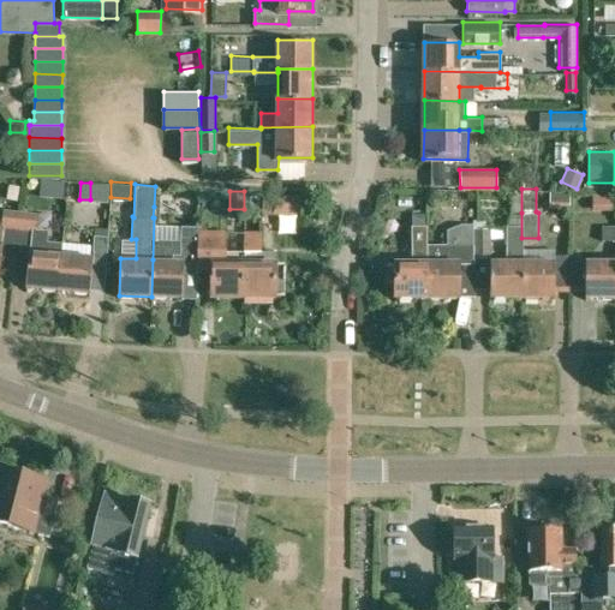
[(549,207),(569,207),(569,191),(549,191),(549,207)]
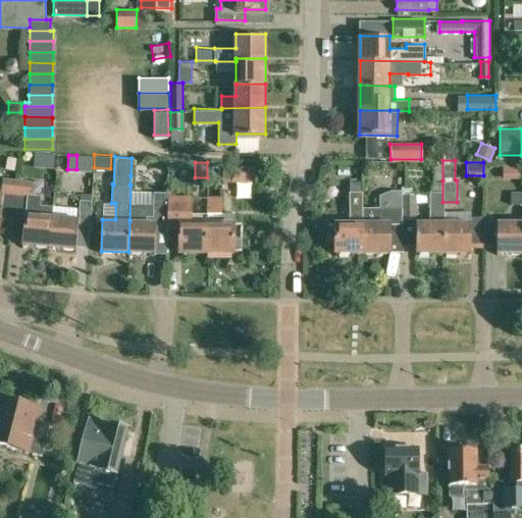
[(225,163),(224,179),(255,180),(256,166),(225,163)]
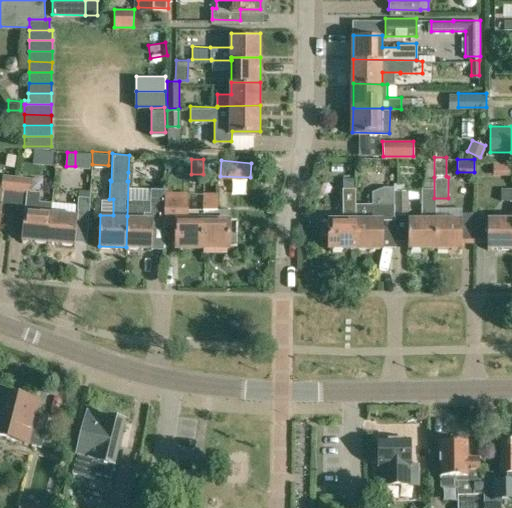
[(6,200),(13,201),(16,175),(2,173),(1,181),(0,180),(0,214),(3,187),(8,187),(6,200)]
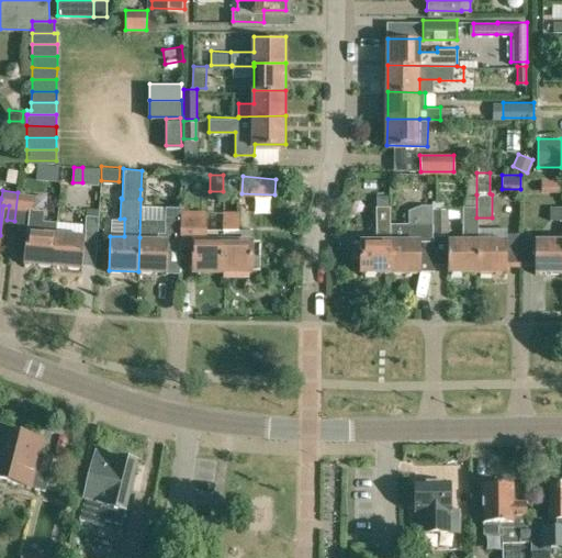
[(23,261),(53,264),(56,231),(57,221),(43,220),(44,210),(32,209),(34,194),(18,192),(14,221),(13,235),(11,255),(24,256),(23,261)]
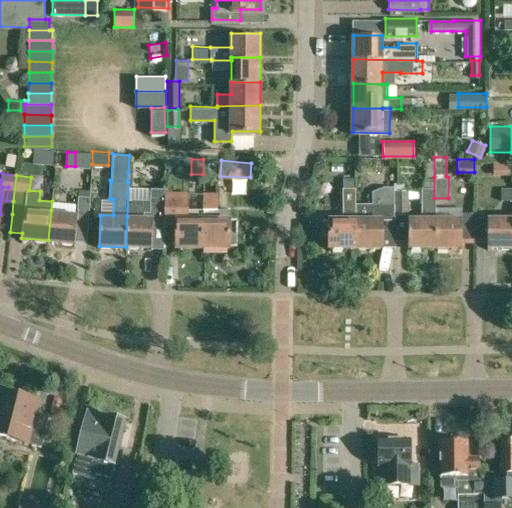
[(407,246),(434,246),(434,217),(434,198),(434,177),(425,177),(425,180),(423,180),(423,187),(421,187),(421,217),(407,217),(407,246)]
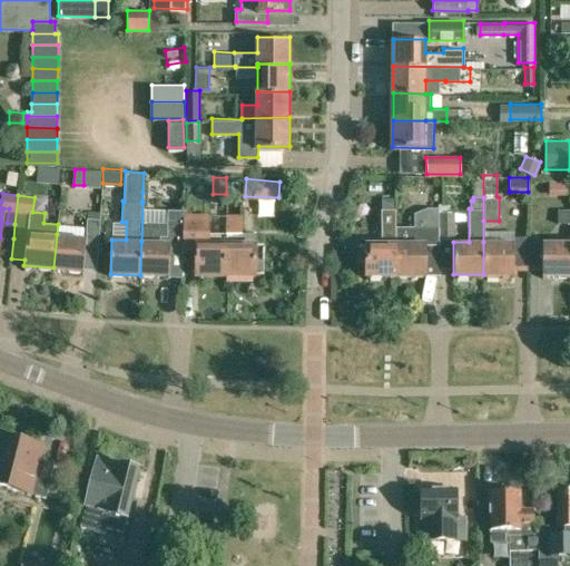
[(557,222),(569,221),(569,207),(557,207),(557,222)]
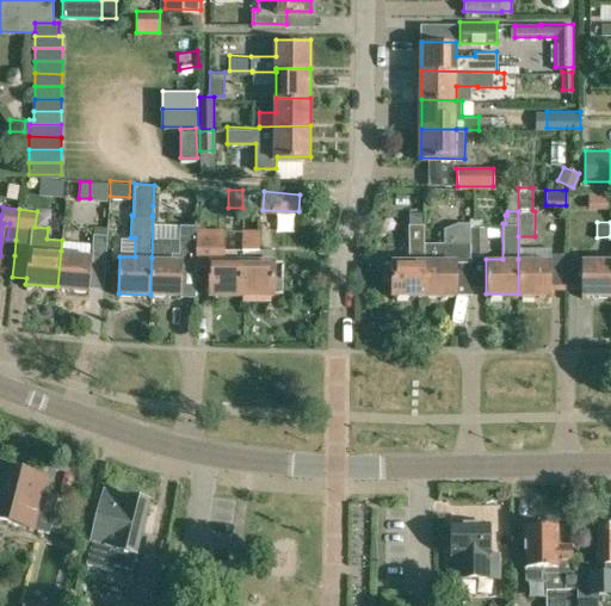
[(196,259),(196,228),(196,223),(180,223),(179,259),(185,259),(196,259)]
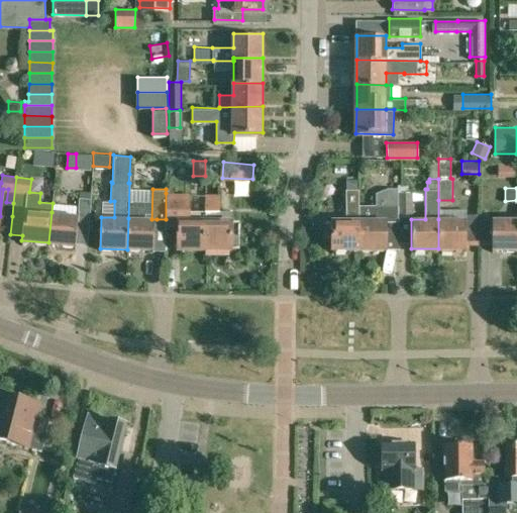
[(324,221),(324,235),(331,235),(332,248),(357,247),(357,219),(359,219),(359,205),(359,189),(345,189),(344,219),(331,219),(331,221),(324,221)]
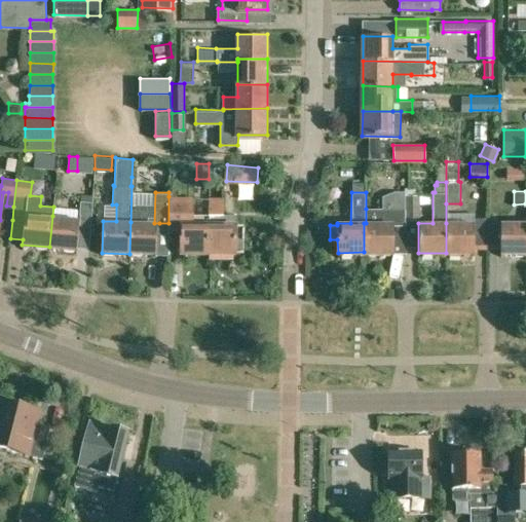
[(406,194),(406,219),(420,219),(420,194),(406,194)]
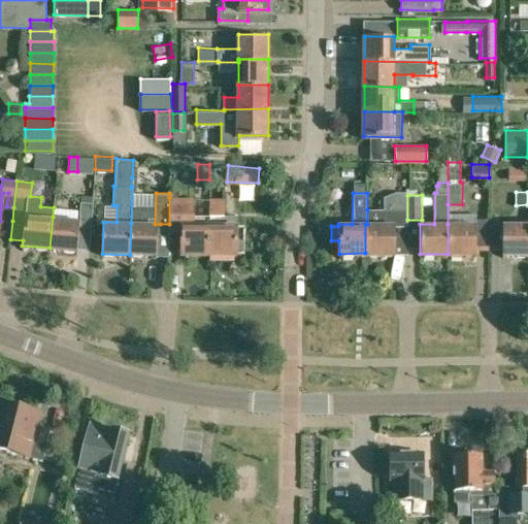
[(183,254),(208,254),(208,216),(194,216),(194,197),(169,197),(169,224),(169,233),(183,233),(183,254)]
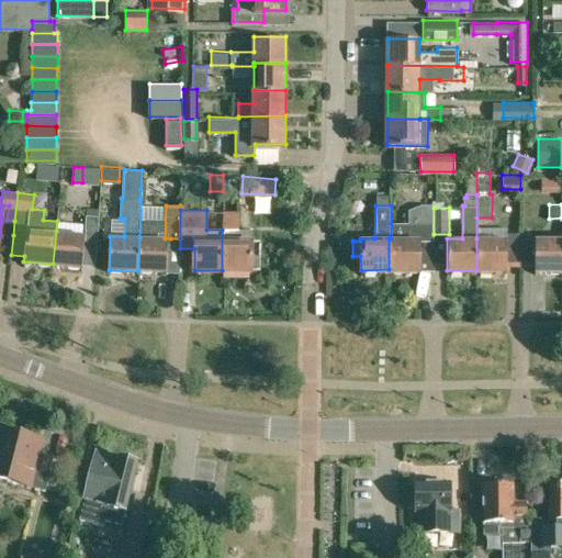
[(222,270),(251,270),(251,268),(260,268),(260,240),(251,240),(251,229),(239,229),(238,210),(222,210),(222,230),(222,270)]
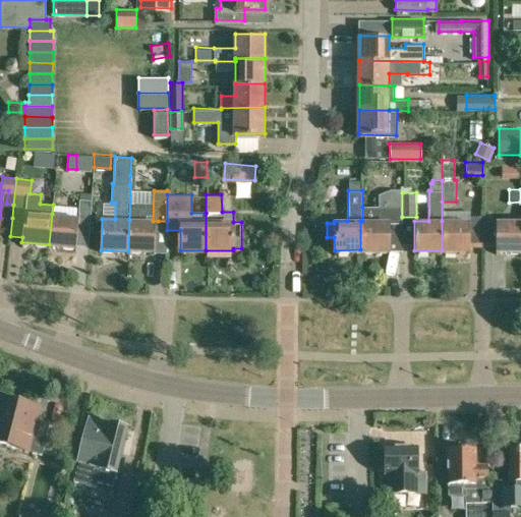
[(91,199),(78,198),(77,213),(90,214),(91,199)]
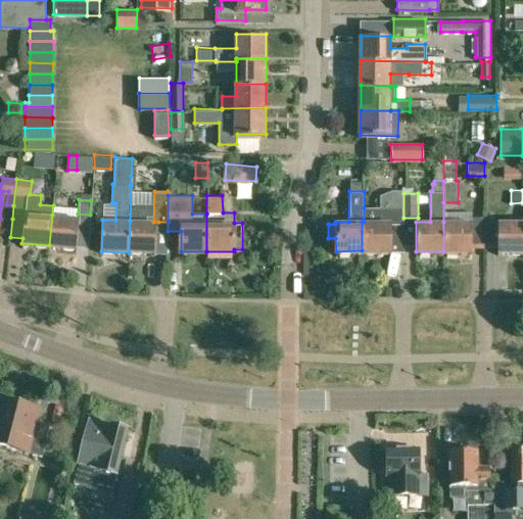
[(362,222),(362,250),(389,250),(388,223),(403,222),(403,206),(364,206),(364,207),(364,222),(362,222)]
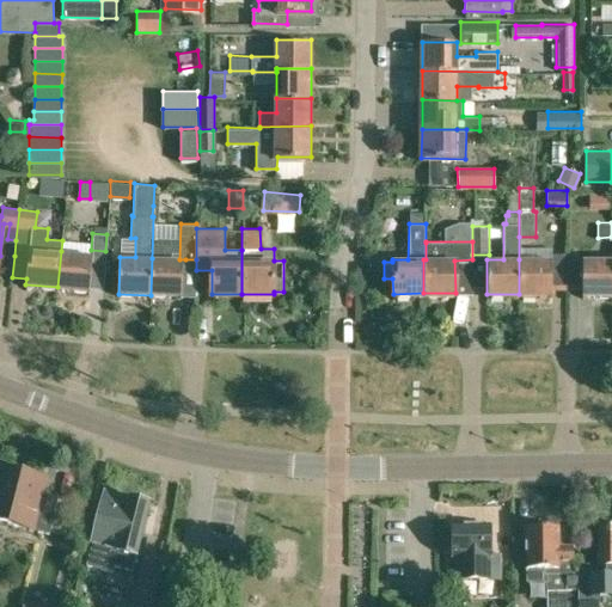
[(57,287),(90,290),(91,279),(93,253),(61,251),(57,287)]
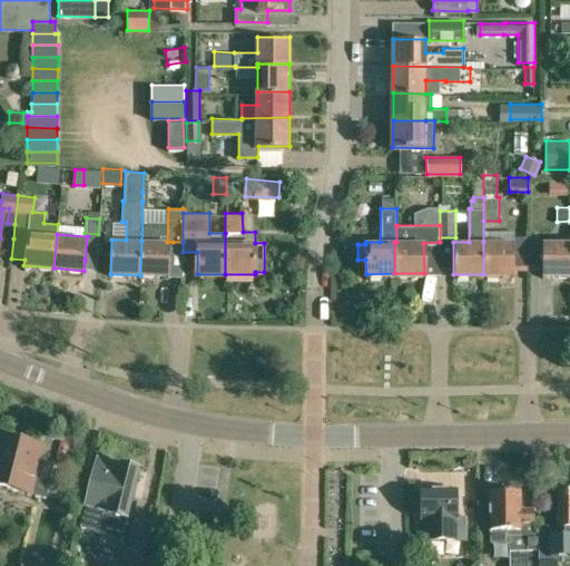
[(140,275),(172,276),(173,242),(141,241),(140,275)]
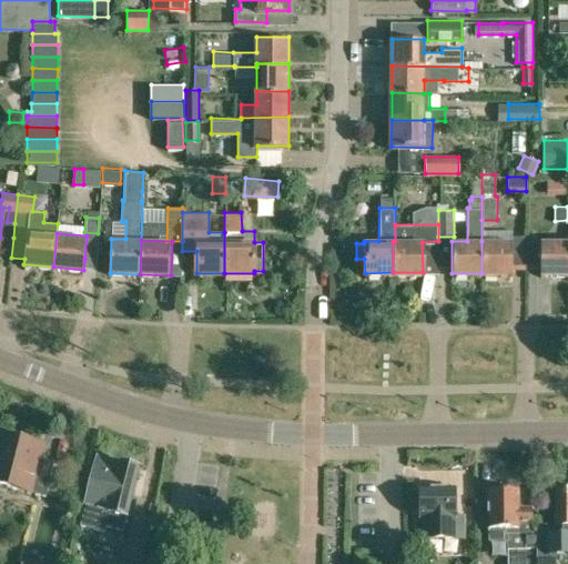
[(539,273),(567,273),(567,240),(540,241),(539,273)]
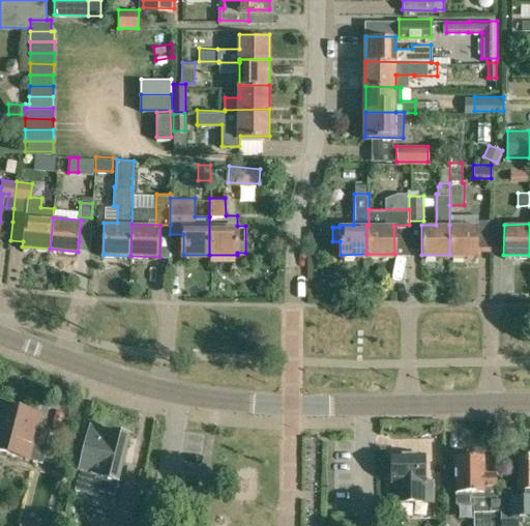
[(449,255),(476,255),(476,225),(449,225),(449,255)]
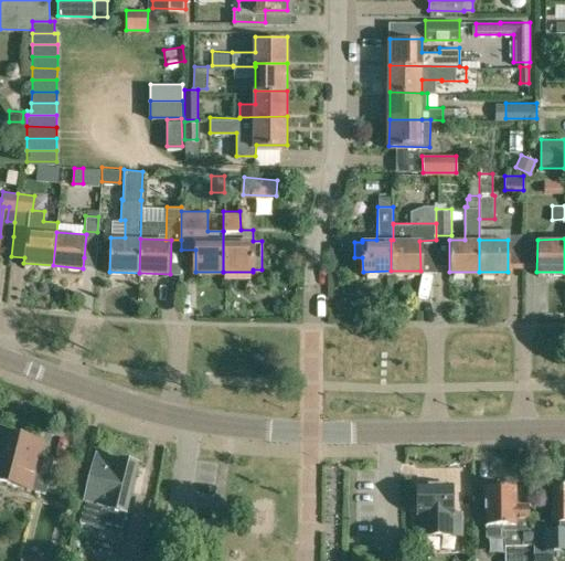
[(0,440),(0,479),(45,491),(53,457),(34,453),(38,438),(2,430),(0,440)]
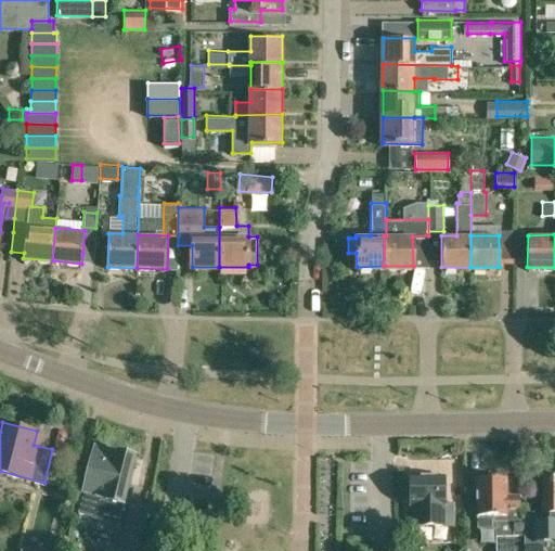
[(117,457),(93,450),(84,489),(78,511),(101,517),(103,511),(119,515),(123,502),(134,456),(118,451),(117,457)]
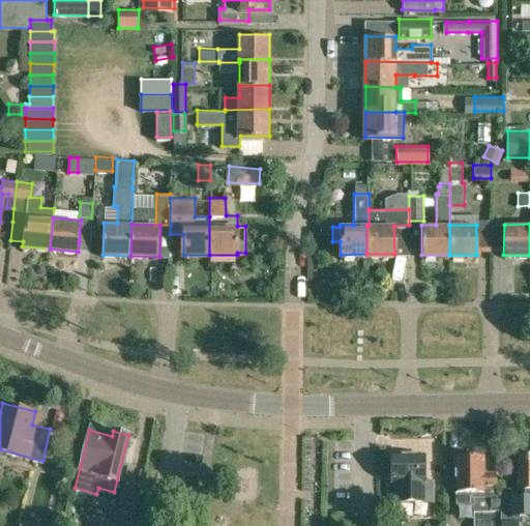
[(501,525),(518,525),(518,516),(529,516),(529,450),(525,450),(523,454),(518,454),(518,487),(508,487),(508,495),(501,495),(501,525)]
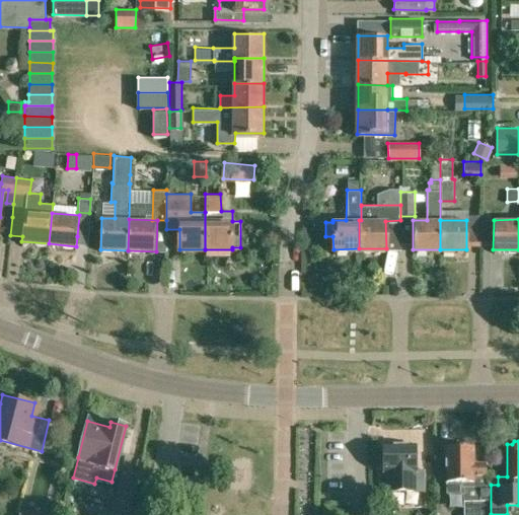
[(463,514),(491,514),(491,485),(486,485),(486,462),(472,462),(472,445),(458,445),(457,442),(452,442),(450,445),(446,445),(446,482),(447,482),(447,492),(463,492),(463,514)]
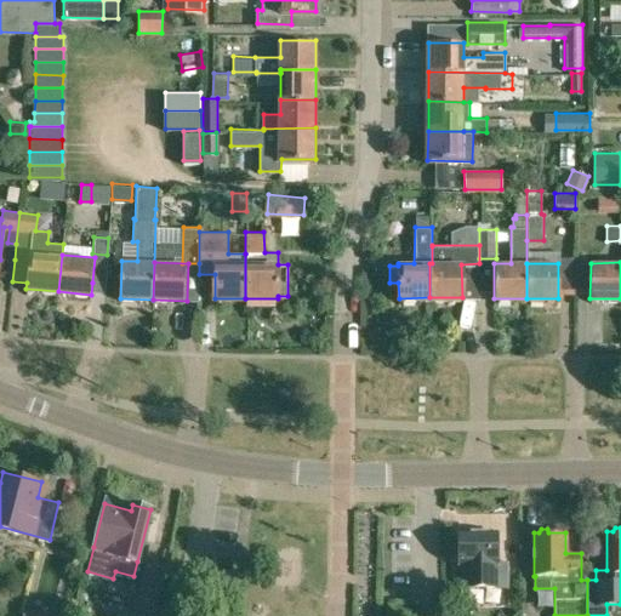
[(463,563),(463,586),(507,585),(507,560),(497,562),(497,531),(459,531),(459,563),(463,563)]
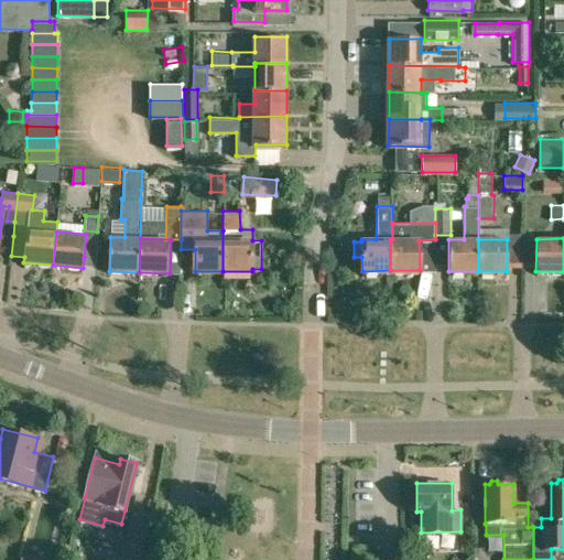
[(133,508),(125,542),(119,559),(137,559),(149,513),(133,508)]
